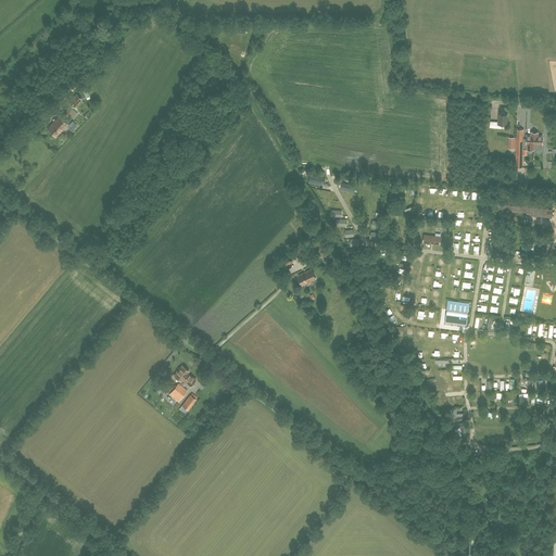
[(79,77),(73,84),(76,88),(84,81),(79,77)]
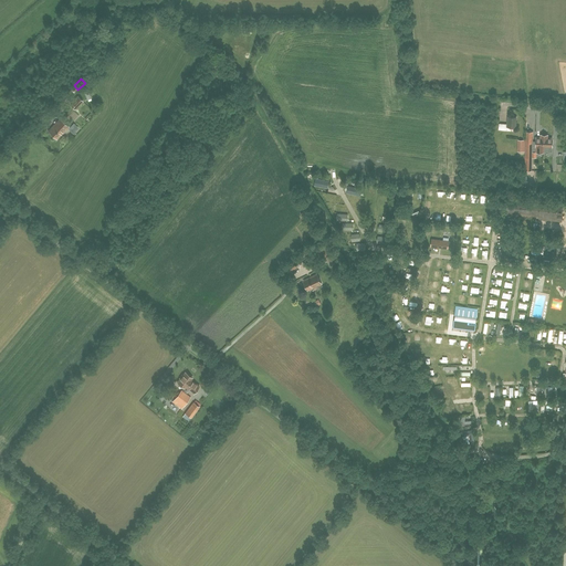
[(75,108),(82,101),(77,96),(70,104),(75,108)]
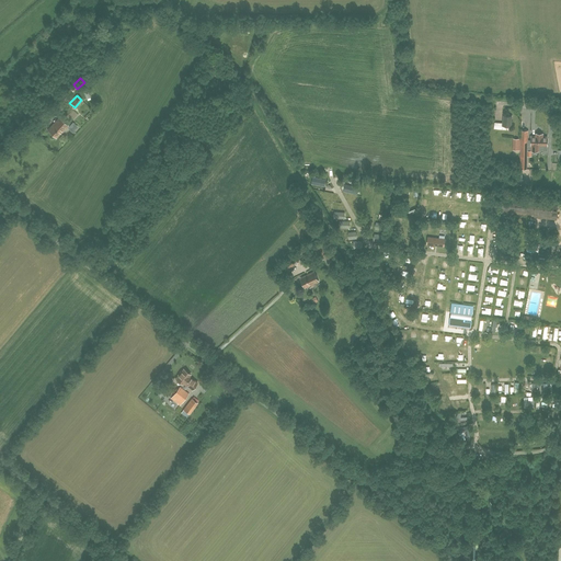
[(50,105),(55,110),(65,101),(60,96),(50,105)]
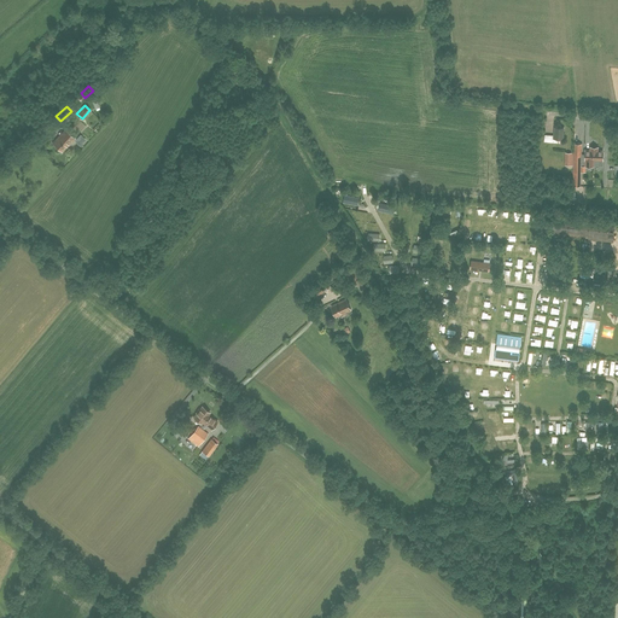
[(564,128),(560,127),(555,127),(554,135),(549,134),(548,141),(558,143),(558,139),(563,139),(564,128)]
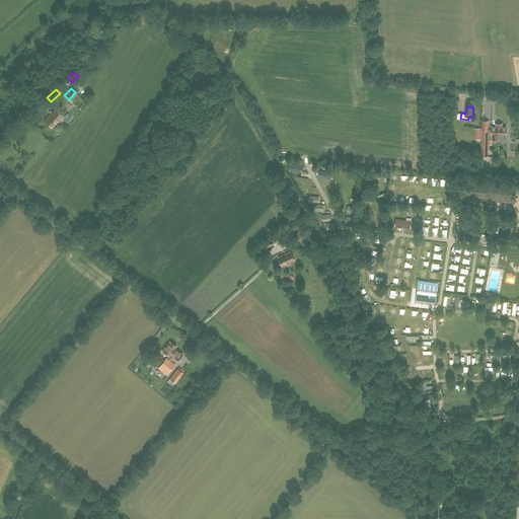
[(52,128),(63,116),(55,108),(45,121),(52,128)]
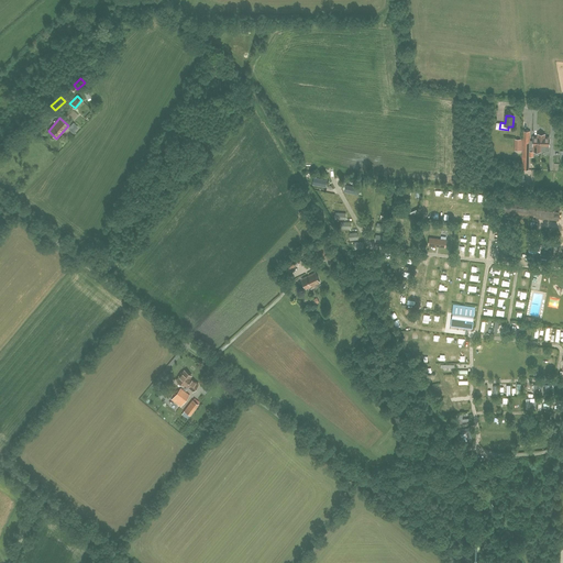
[(530,131),(523,131),(522,169),(529,169),(529,156),(533,157),(533,152),(540,152),(540,151),(545,152),(545,146),(549,146),(549,138),(544,138),(544,134),(541,134),(538,134),(538,136),(533,136),(533,141),(530,141),(530,131)]
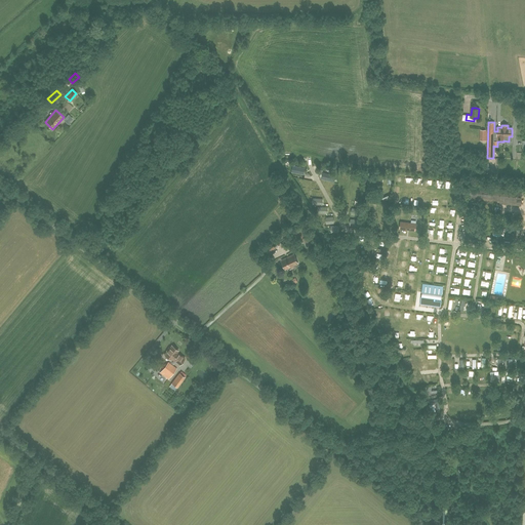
[(304,174),(305,168),(294,166),(293,172),(304,174)]
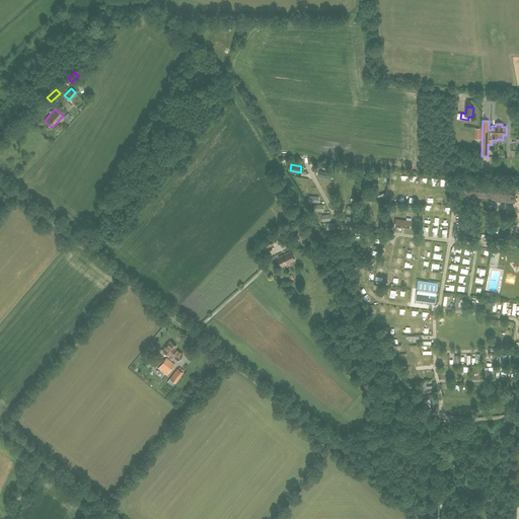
[(328,179),(329,172),(319,170),(318,177),(328,179)]
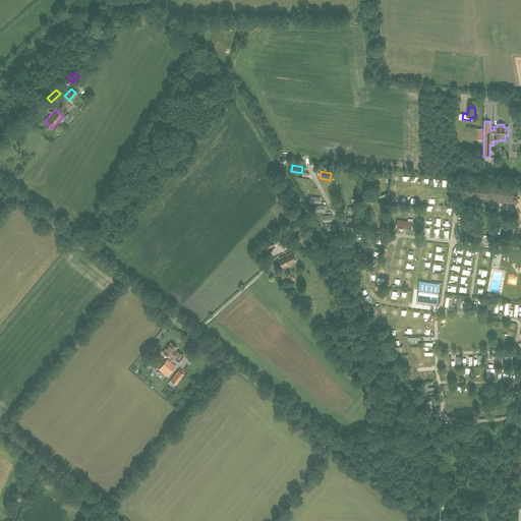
[(360,210),(359,221),(366,222),(367,211),(360,210)]
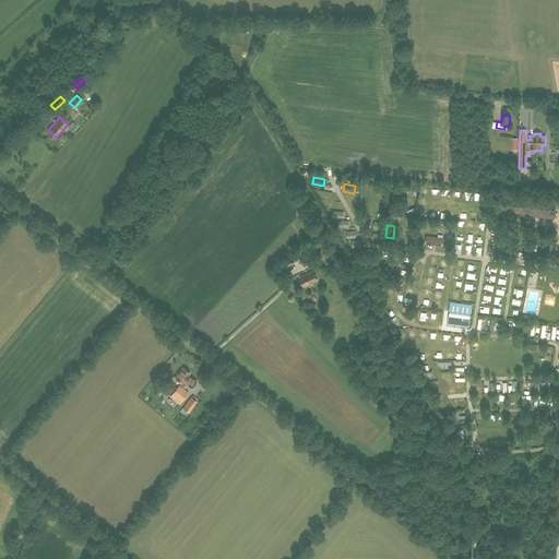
[(426,244),(442,246),(443,238),(426,236),(426,244)]
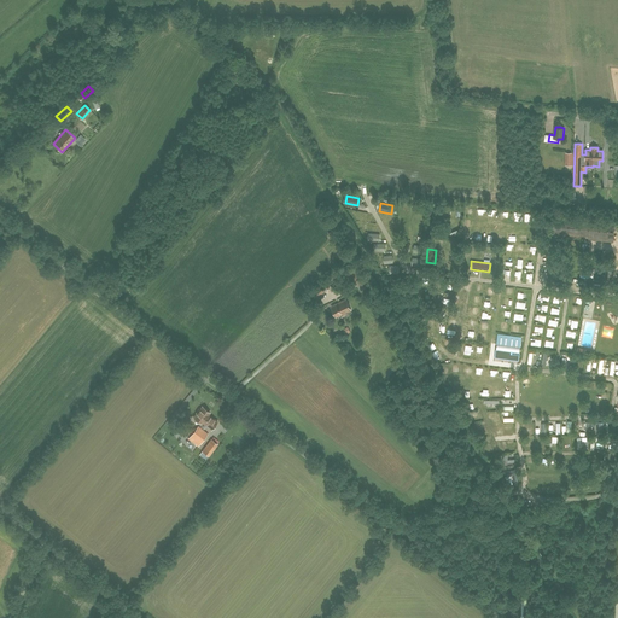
[(610,284),(612,270),(592,268),(592,264),(588,264),(587,277),(588,277),(588,281),(593,283),(593,284),(607,286),(610,284)]
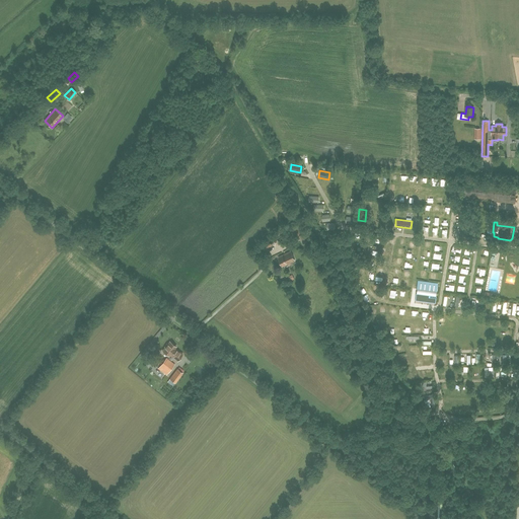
[(296,238),(299,236),(303,243),(309,239),(304,232),(301,234),(293,223),(288,226),(296,238)]
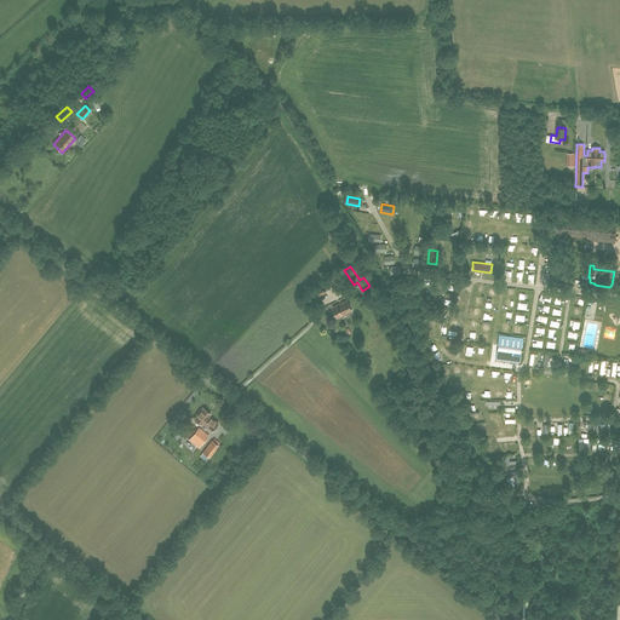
[(321,287),(314,293),(317,298),(325,292),(321,287)]
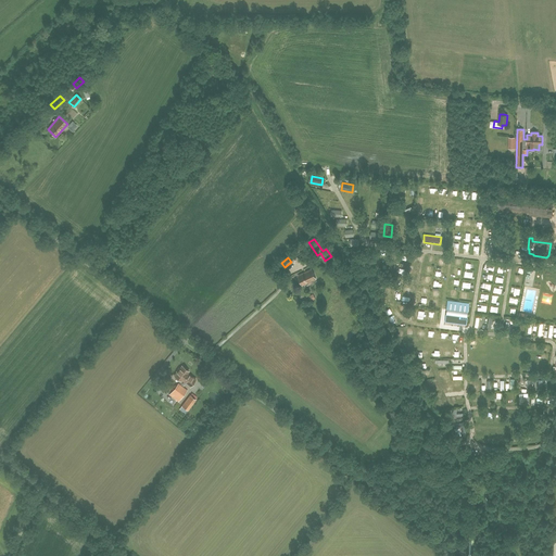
[(311,269),(298,276),(302,285),(316,279),(311,269)]
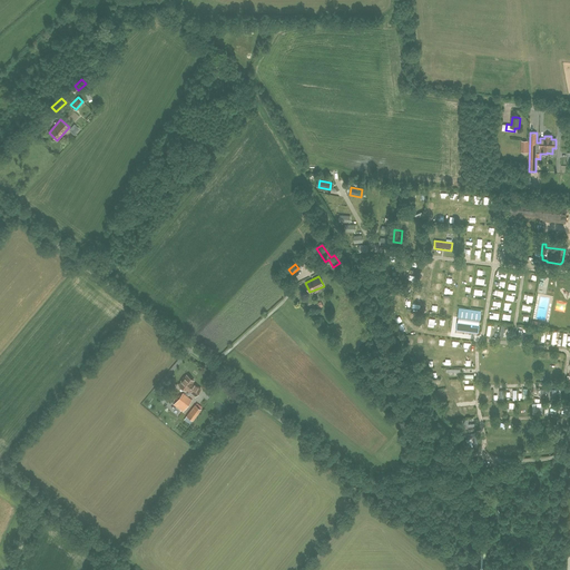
[(457,330),(478,333),(481,311),(459,307),(457,330)]
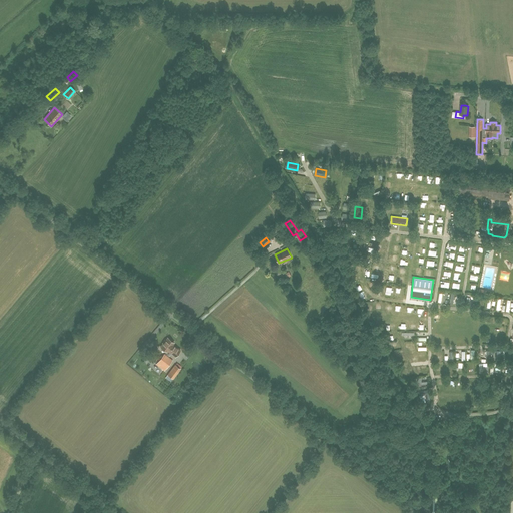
[(175,356),(180,350),(173,344),(174,343),(168,338),(166,341),(165,340),(163,343),(161,347),(167,352),(168,351),(175,356)]
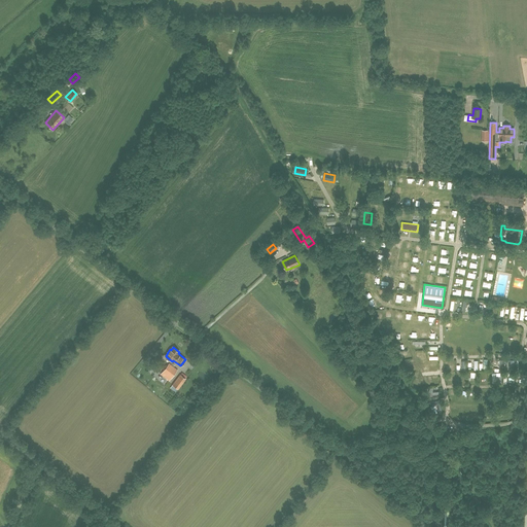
[(178,370),(169,363),(160,375),(169,381),(178,370)]
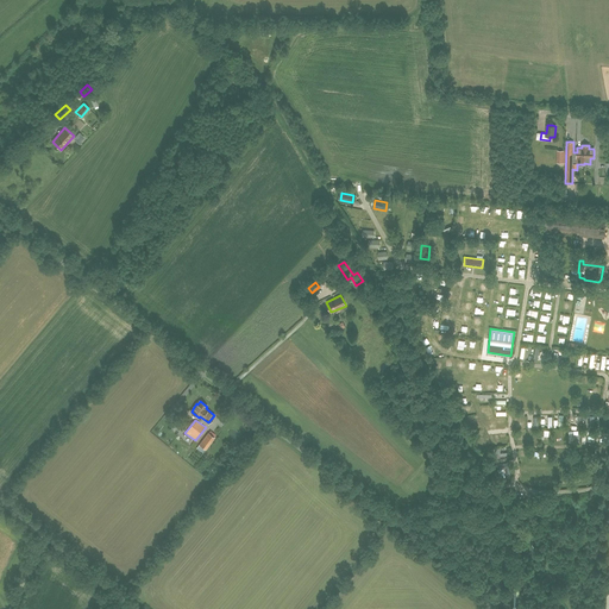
[(208,432),(199,444),(206,450),(215,438),(208,432)]
